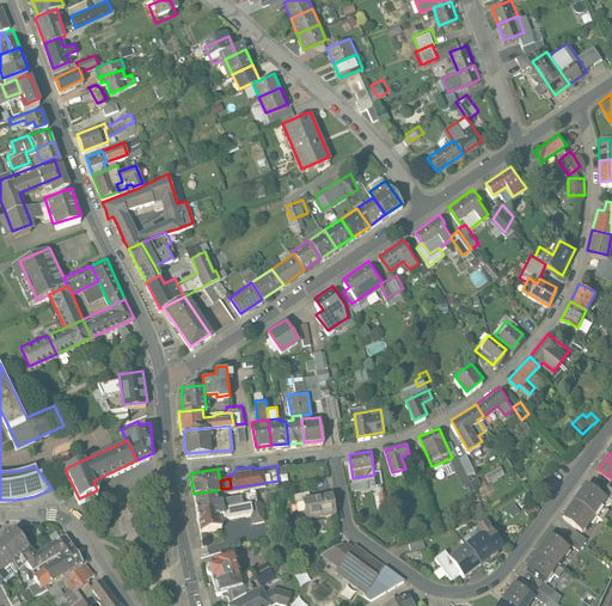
[(609,495),(587,481),(576,497),(597,512),(609,495)]
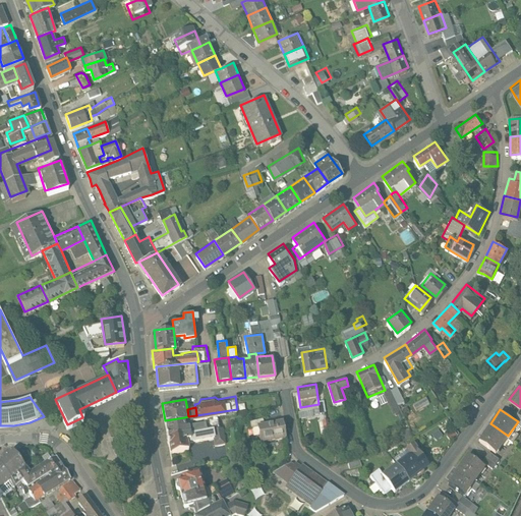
[(322,416),(325,428),(331,427),(328,414),(322,416)]
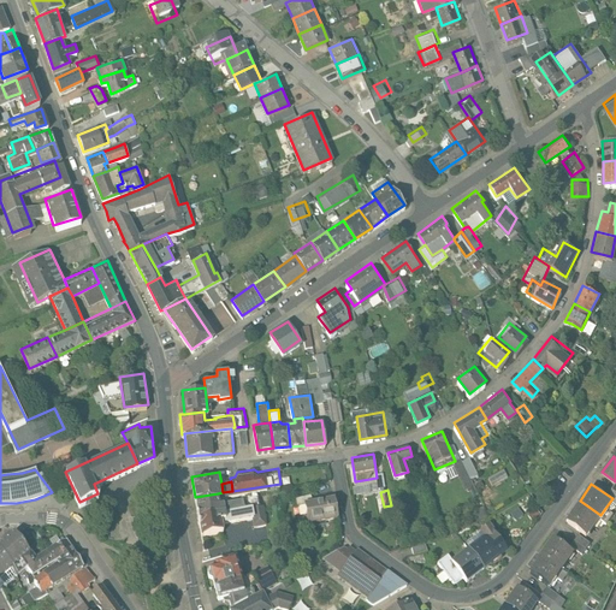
[(218,493),(195,497),(199,514),(244,505),(243,496),(219,499),(218,493)]
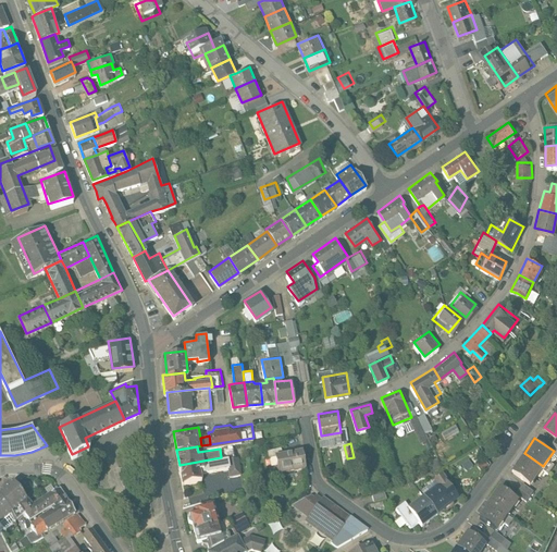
[(275,451),(279,469),(306,465),(302,446),(275,451)]
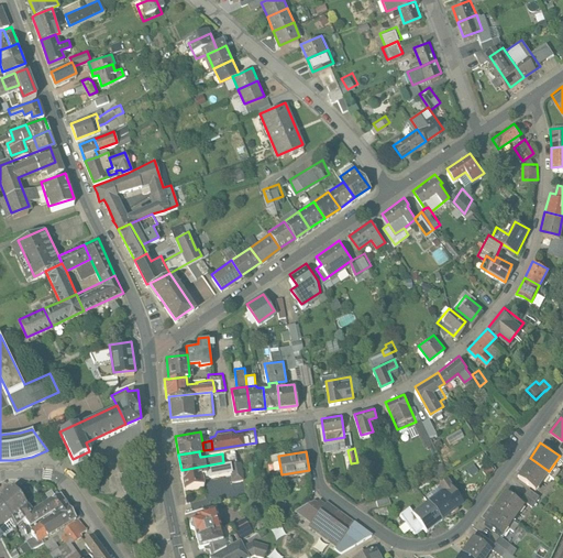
[(549,471),(530,458),(519,474),(538,488),(549,471)]
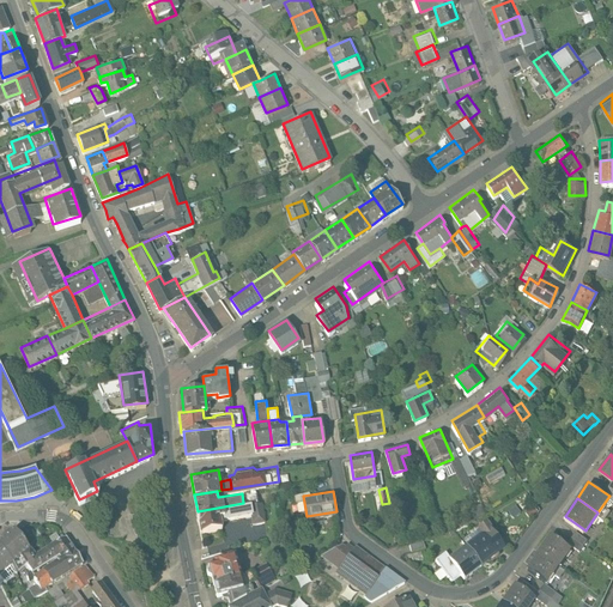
[(243,503),(198,511),(201,529),(223,526),(222,517),(250,511),(253,520),(265,517),(262,502),(253,504),(252,501),(243,503)]
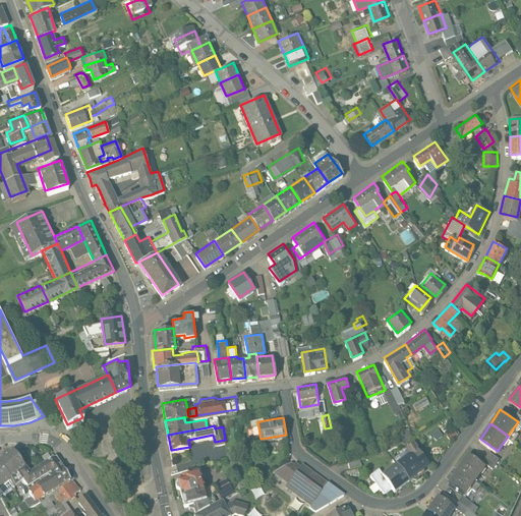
[(14,448),(22,459),(31,454),(21,442),(14,448)]
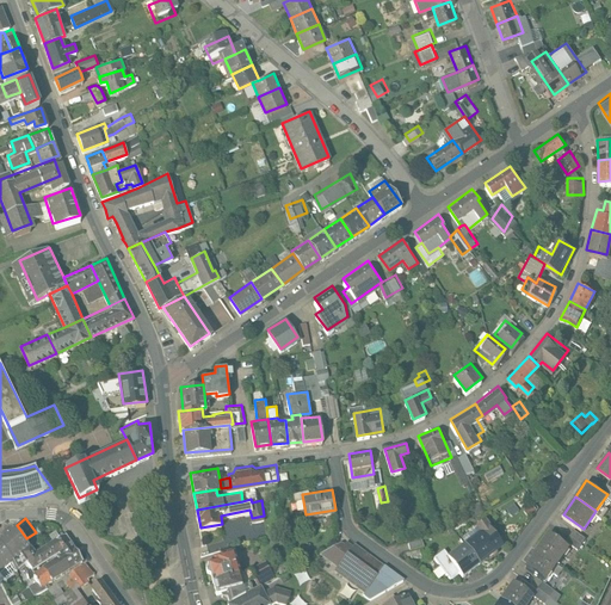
[(14,522),(0,535),(0,544),(12,559),(17,567),(28,559),(20,550),(30,542),(26,538),(17,525),(14,522)]
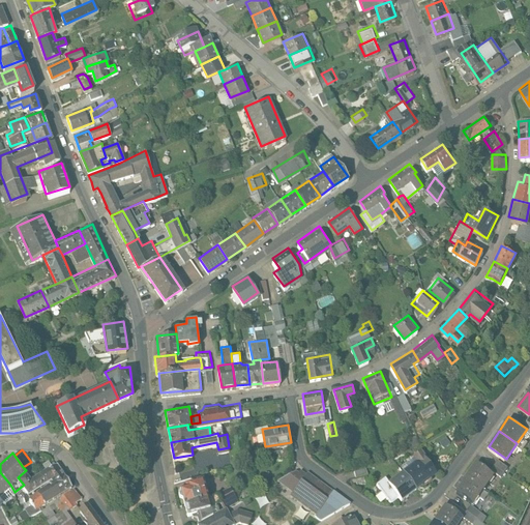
[(58,460),(42,470),(48,479),(50,483),(51,485),(56,482),(61,491),(72,484),(58,460)]
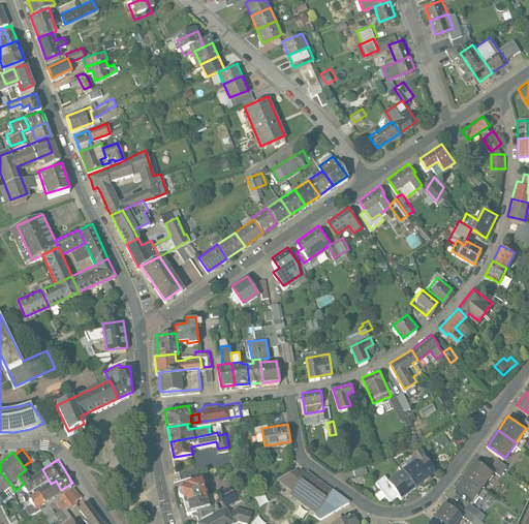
[(402,471),(414,488),(429,476),(416,460),(402,471)]
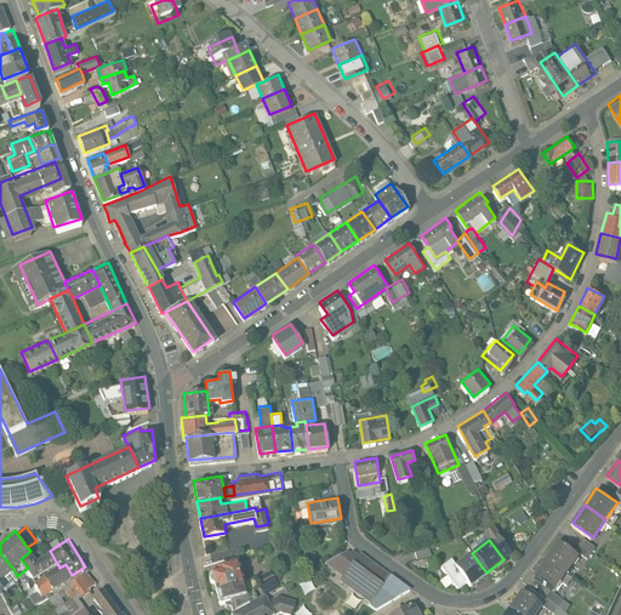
[(579,553),(560,540),(547,558),(565,571),(579,553)]
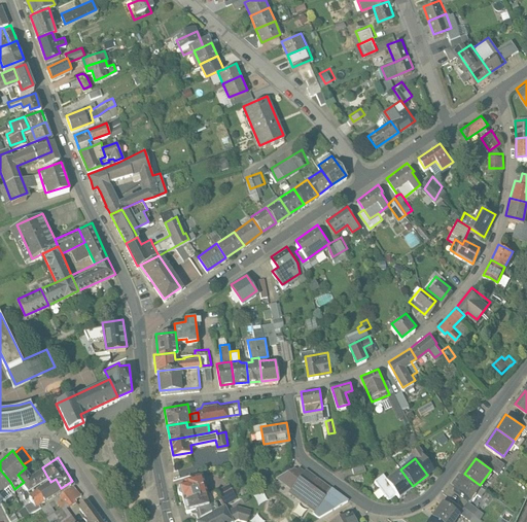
[(349,497),(317,474),(312,478),(295,465),(280,475),(293,483),(290,487),(317,507),(324,496),(337,505),(349,497)]
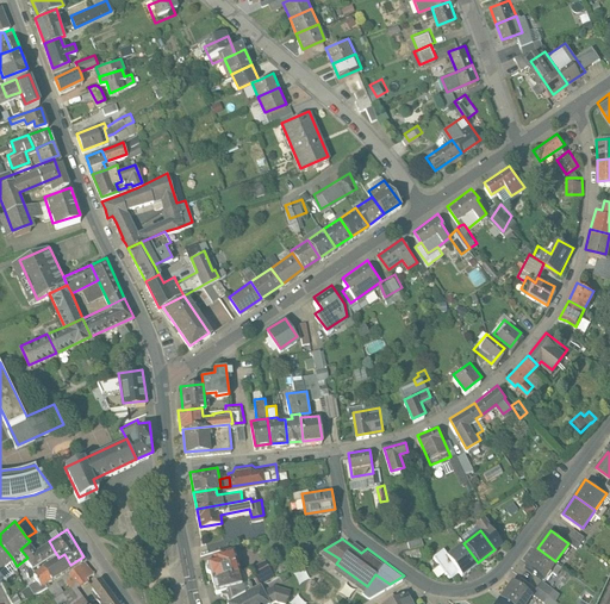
[(37,548),(30,541),(20,549),(27,558),(33,566),(55,552),(49,541),(37,548)]
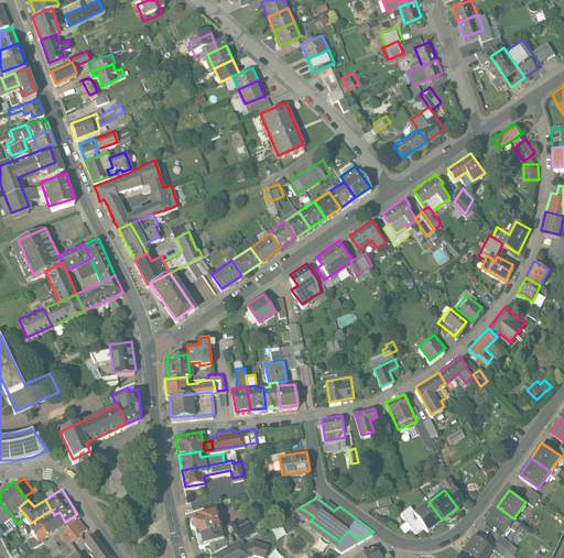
[(0,531),(0,533),(7,529),(3,521),(11,515),(0,502),(0,531)]
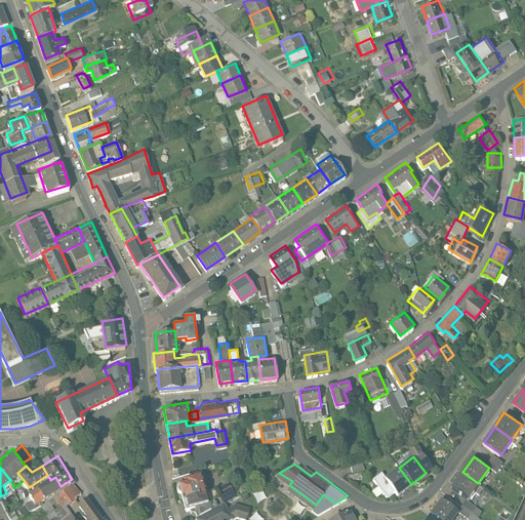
[(385,478),(398,494),(411,484),(399,468),(385,478)]
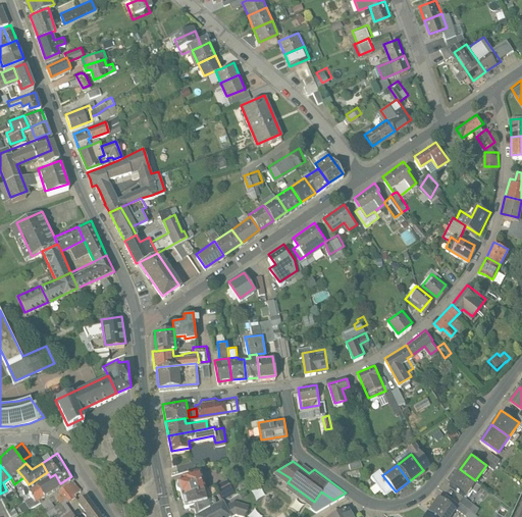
[(475,480),(460,469),(449,482),(464,494),(475,480)]
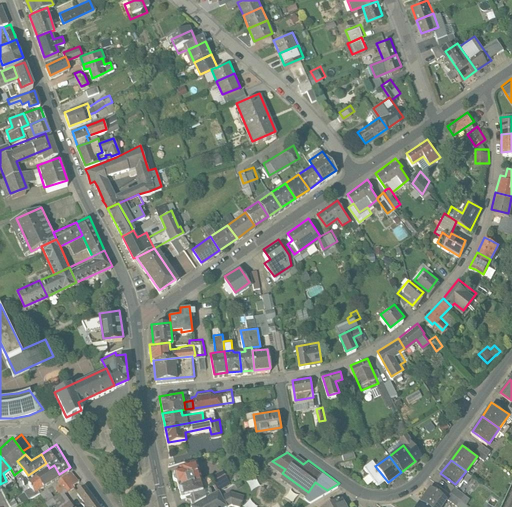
[(196,461),(175,467),(179,485),(201,479),(196,461)]
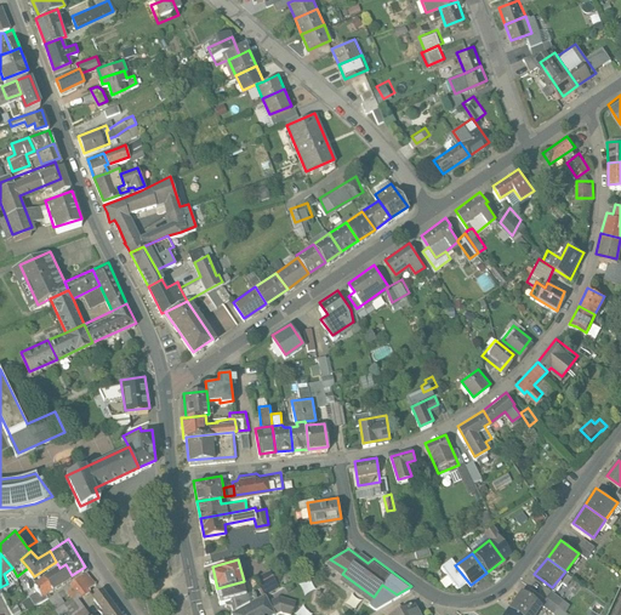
[(47,590),(72,575),(66,564),(60,568),(58,565),(45,573),(36,582),(40,588),(30,593),(35,602),(50,593),(47,590)]
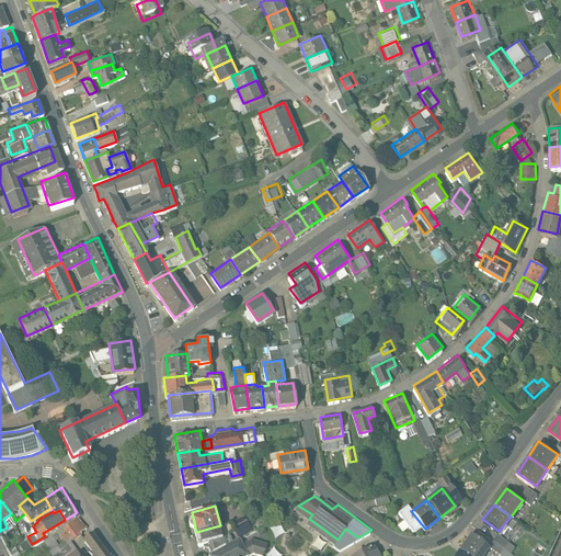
[(79,513),(58,528),(66,539),(87,524),(79,513)]
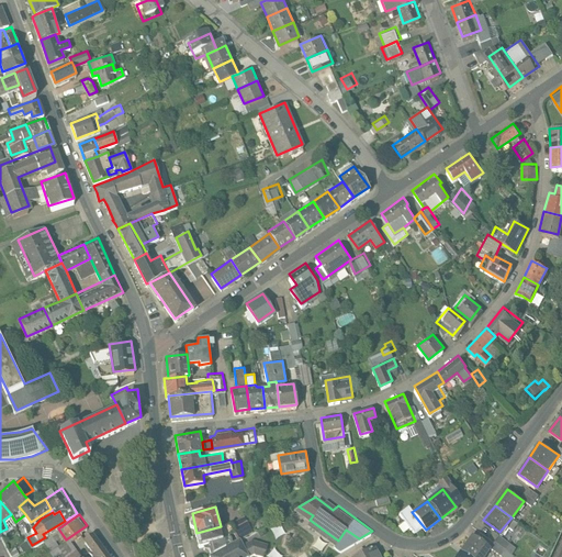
[(221,526),(197,533),(201,544),(208,542),(212,553),(240,537),(255,530),(246,514),(221,526)]
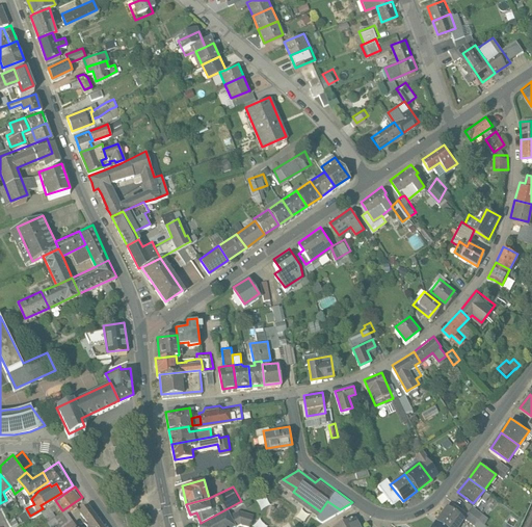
[(105,526),(86,501),(79,507),(90,522),(83,526),(105,526)]
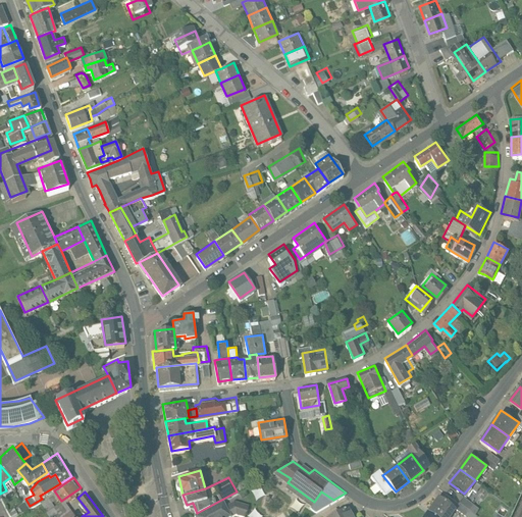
[(479,505),(464,494),(460,500),(475,511),(479,505)]
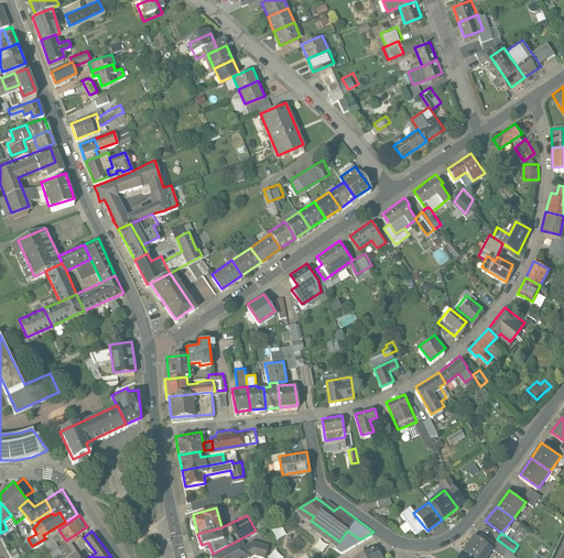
[(473,535),(461,554),(468,557),(483,557),(490,547),(473,535)]
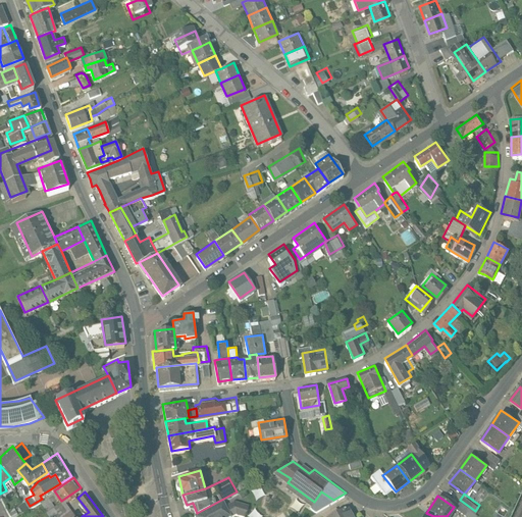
[(223,499),(197,513),(198,516),(223,516),(237,511),(246,513),(250,504),(236,499),(227,503),(223,499)]
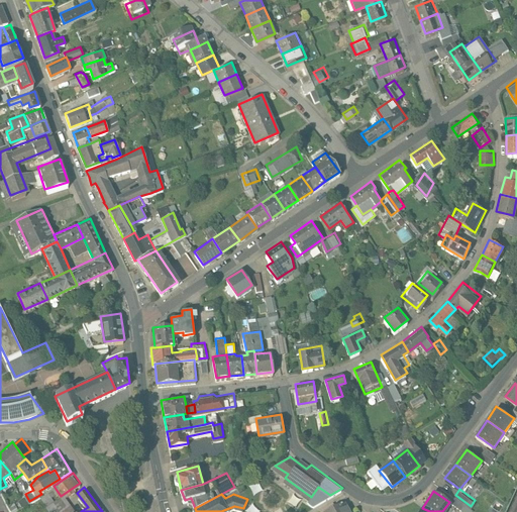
[(466,511),(471,506),(455,495),(451,501),(466,511)]
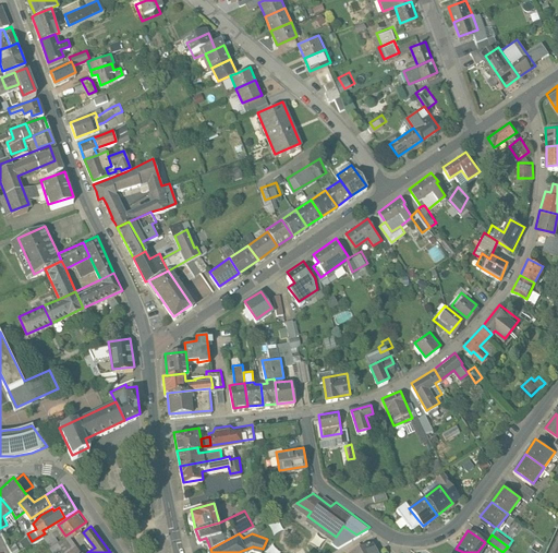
[(354,551),(354,552),(380,552),(383,552),(376,540),(354,551)]
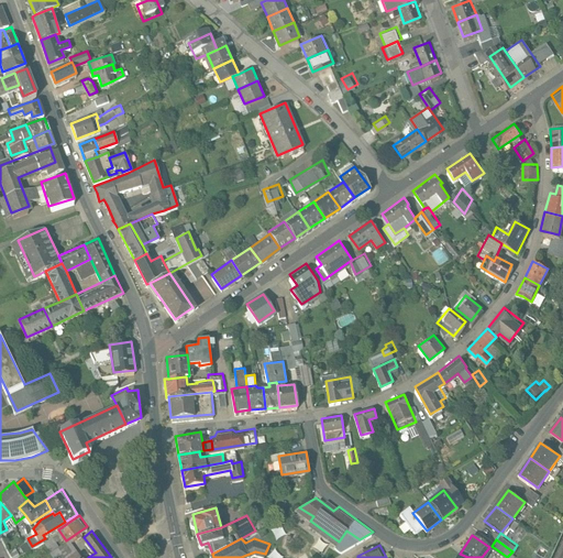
[(83,557),(75,546),(65,554),(67,557),(83,557)]
